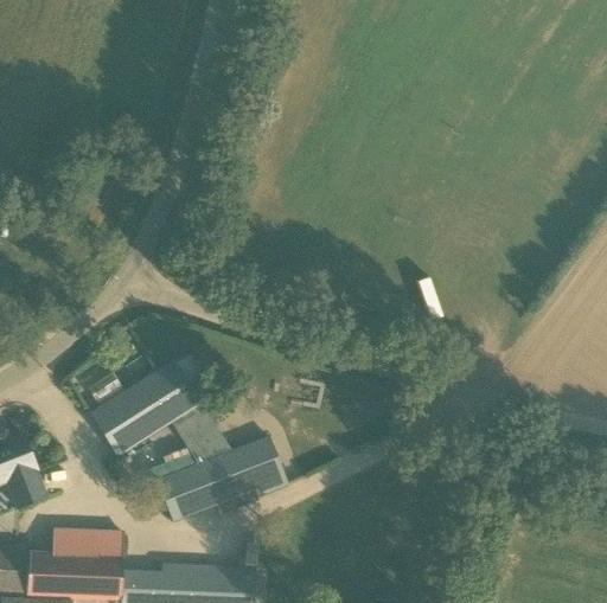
[(254,487),(285,475),(269,435),(232,449),(174,358),(90,411),(103,431),(117,454),(171,421),(198,463),(158,479),(173,519),(217,502),(221,513),(259,498),(254,487)]
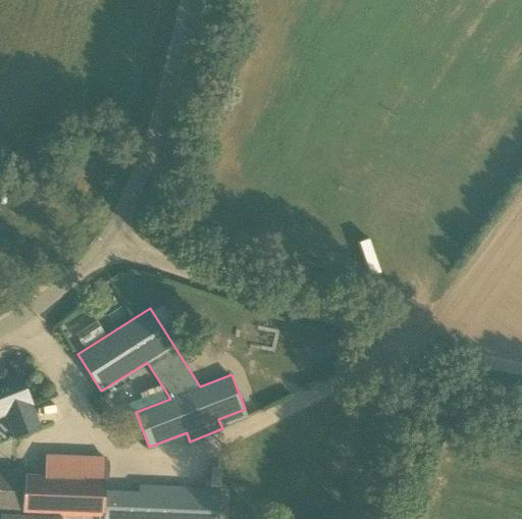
[(40,422),(20,372),(0,380),(0,412),(4,411),(13,433),(40,422)]
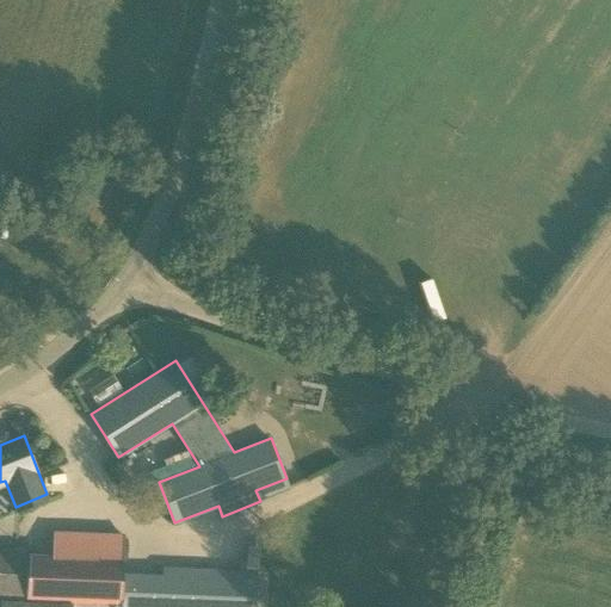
[(358,459),(321,478),(327,490),(364,471),(358,459)]
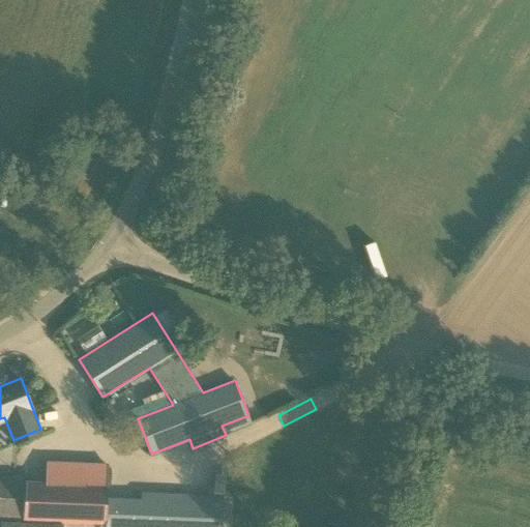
[(204,448),(170,458),(173,469),(207,460),(204,448)]
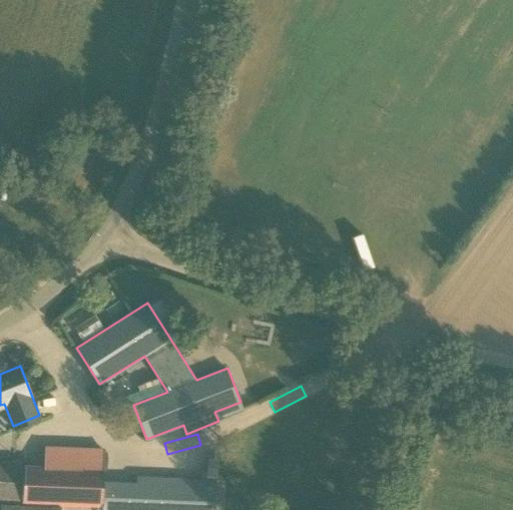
[(104,447),(44,445),(43,466),(26,465),(26,461),(0,459),(0,509),(214,509),(216,478),(136,474),(136,483),(102,481),(104,447)]
